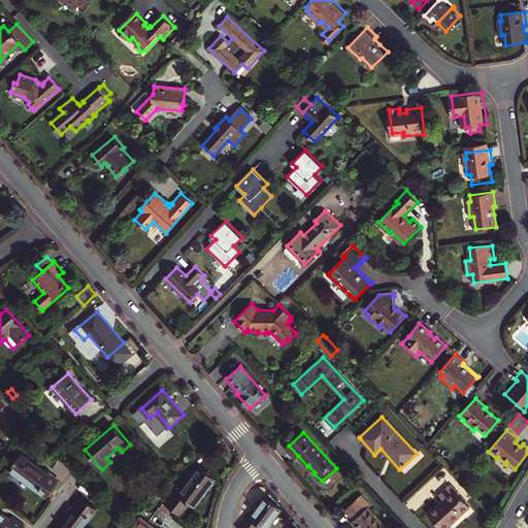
[(298,456),(289,446),(285,449),(295,459),(298,456)]
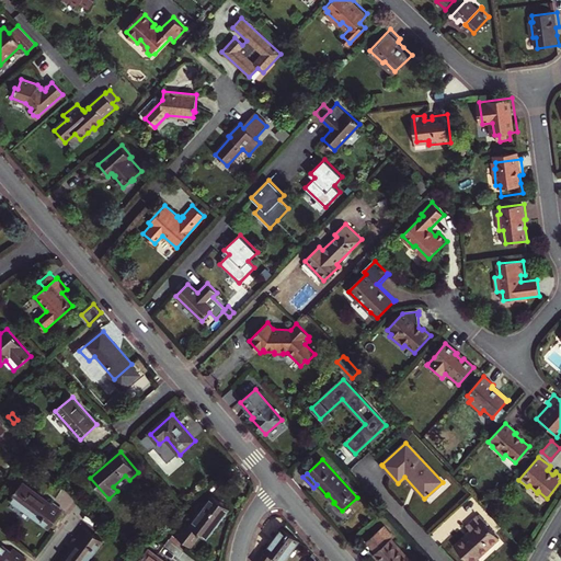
[(10,499),(49,528),(64,511),(54,503),(52,504),(23,483),(10,499)]
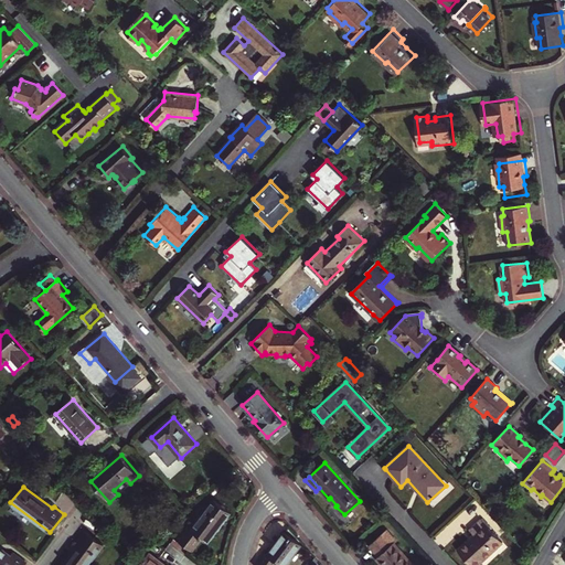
[(188,528),(178,541),(192,551),(202,539),(208,542),(230,511),(213,500),(191,530),(188,528)]
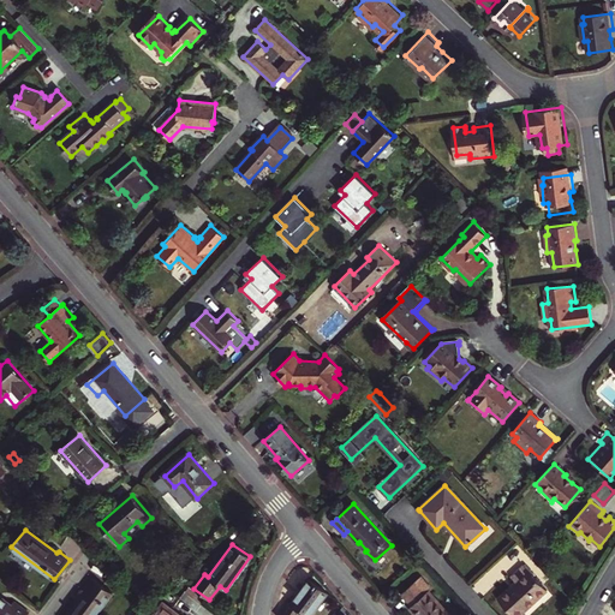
[(497,598),(512,614),(520,614),(547,591),(523,566),(511,577),(515,583),(497,598)]
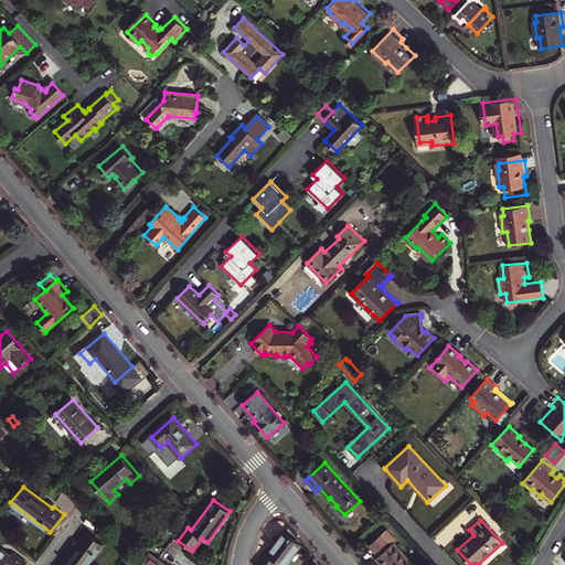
[(80,543),(62,564),(88,564),(104,545),(85,531),(77,542),(80,543)]
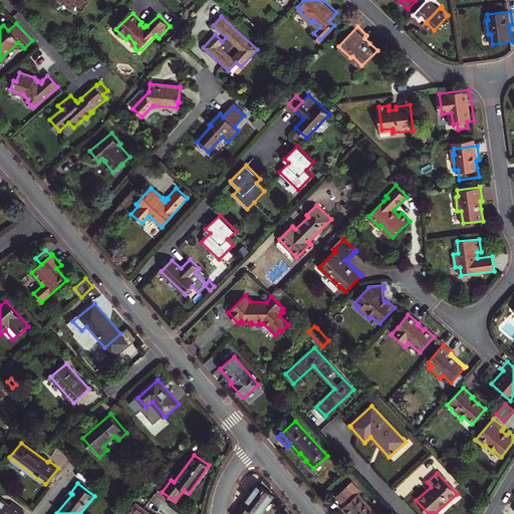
[(375,513),(357,495),(360,493),(351,483),(335,496),(344,506),(343,507),(349,513),(375,513)]
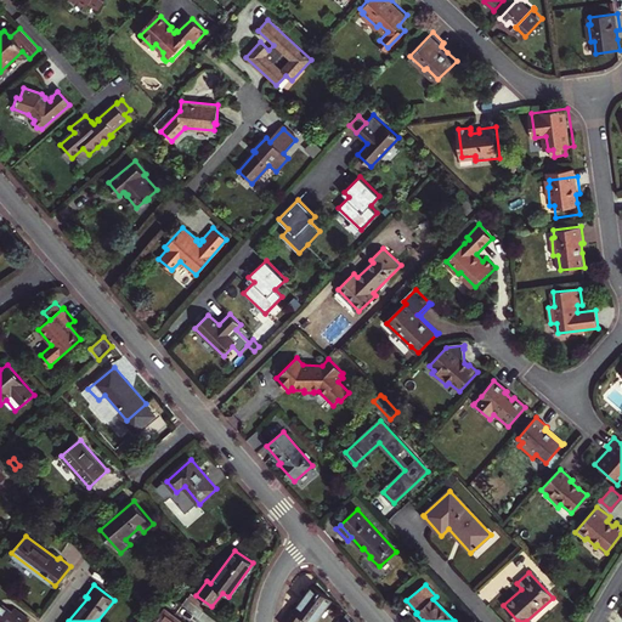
[(293,609),(281,621),(304,621),(306,620),(309,621),(312,621),(331,599),(315,586),(295,611),(293,609)]
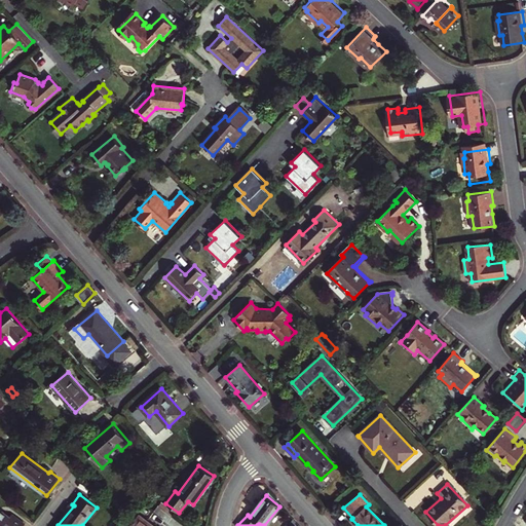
[(0,510),(0,525),(22,525),(24,524),(11,515),(10,518),(0,510)]
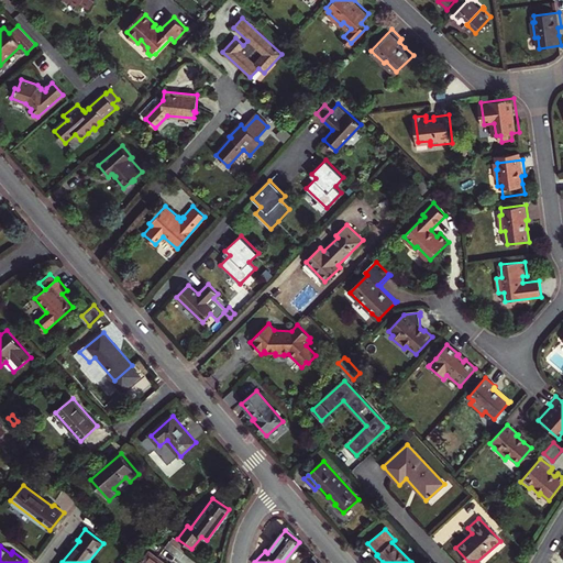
[(164,562),(147,551),(138,562),(164,562)]
